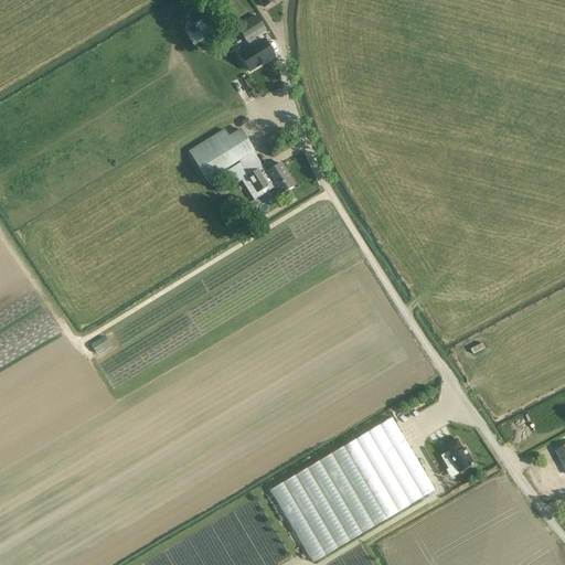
[(240,54),(251,72),(275,56),(264,39),(257,43),(255,39),(267,31),(256,14),(236,28),(246,44),(247,43),(251,48),(240,54)]
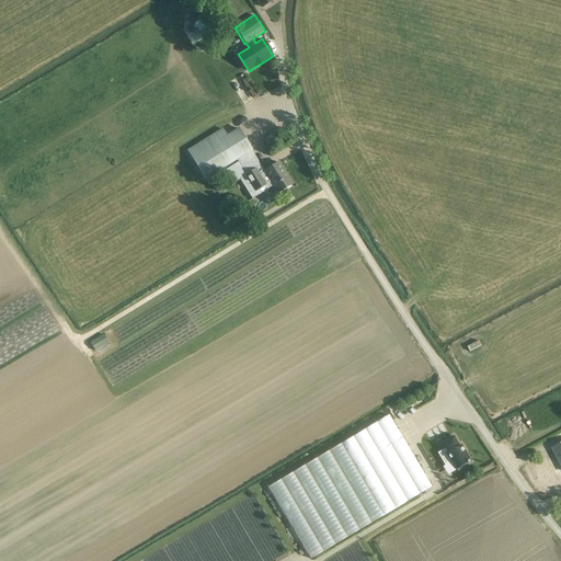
[(226,135),(221,128),(186,150),(204,180),(252,150),(238,127),(226,135)]
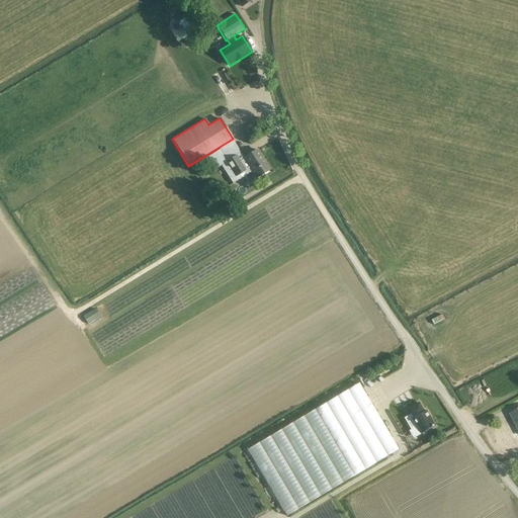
[(221,150),(207,157),(216,170),(222,166),(233,184),(239,180),(237,176),(245,171),(247,175),(252,172),(257,179),(270,170),(257,150),(245,157),(243,158),(241,154),(228,161),(221,150)]
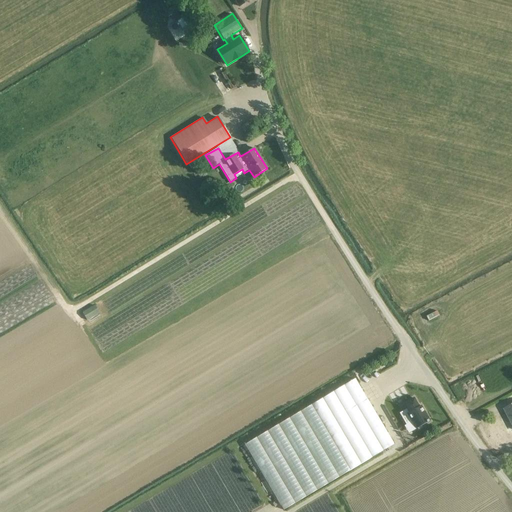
[(94,305),(82,313),(87,321),(99,313),(94,305)]
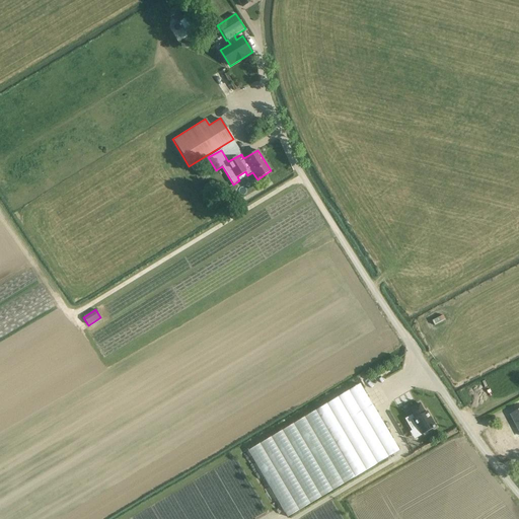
[(287,517),(399,451),(360,384),(248,451),(287,517)]
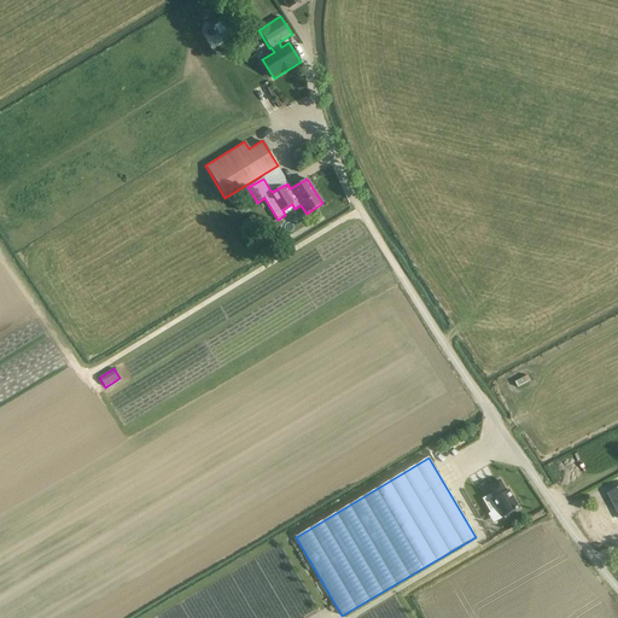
[(487,496),(478,501),(487,514),(493,511),(497,519),(514,509),(503,490),(500,493),(494,482),(483,489),(487,496)]
